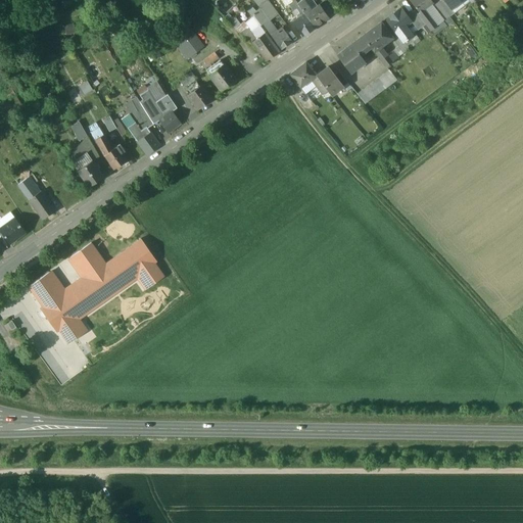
[(278,14),(267,0),(266,0),(254,0),(262,8),(260,9),(268,20),(268,21),(278,14)]
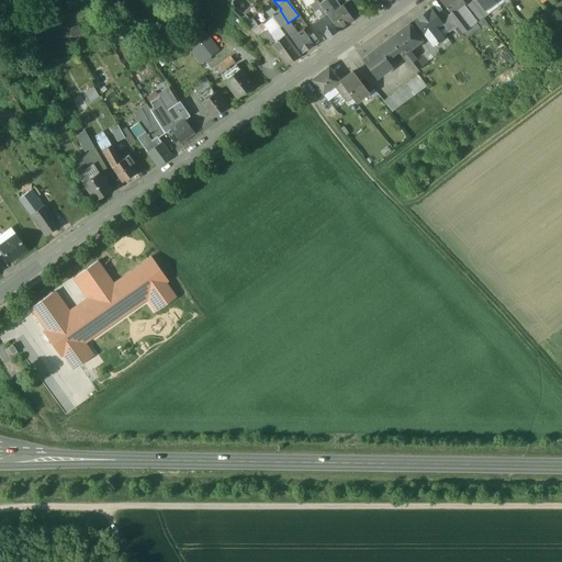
[(308,4),(323,23),(329,19),(322,8),(316,0),(301,0),(306,6),(308,4)]
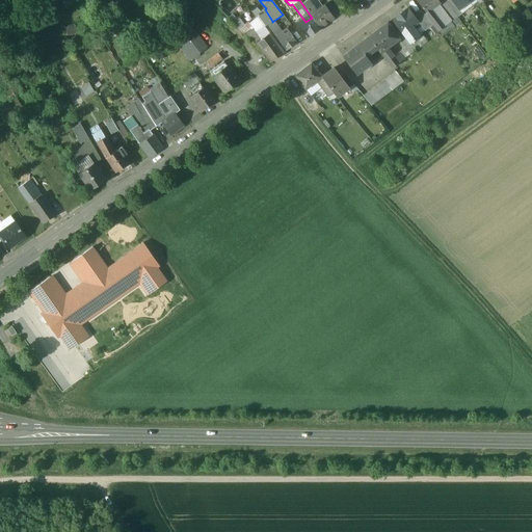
[(436,0),(418,0),(417,1),(425,14),(426,15),(431,10),(439,5),(440,3),(436,0)]
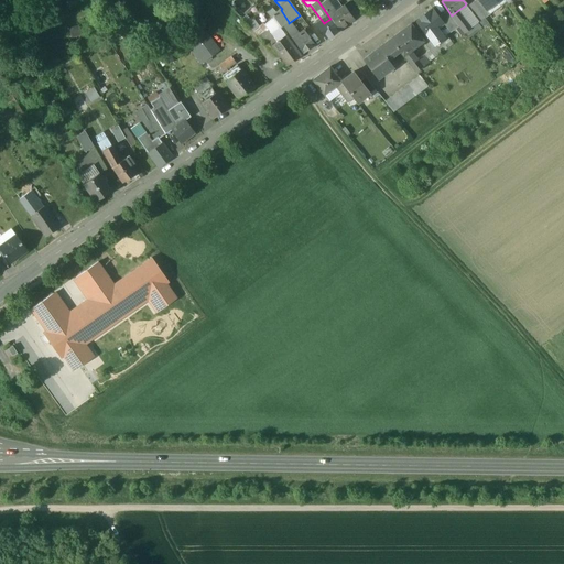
[(486,9),(478,0),(475,0),(473,2),(485,18),(490,13),(486,9)]
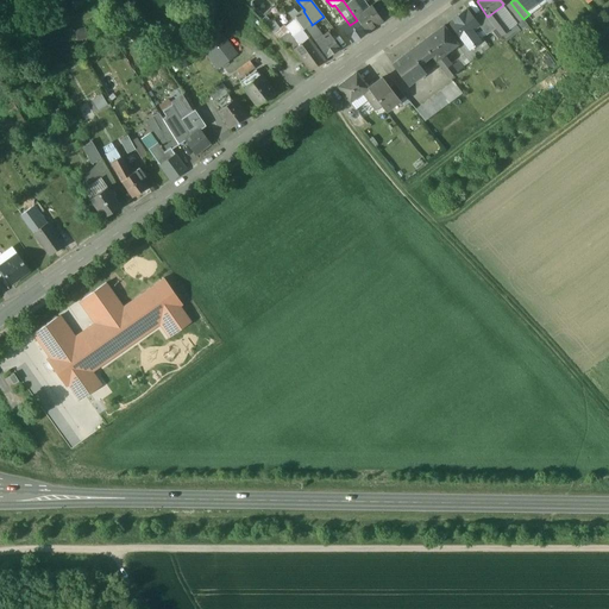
[(534,0),(516,0),(525,10),(535,1),(534,0)]
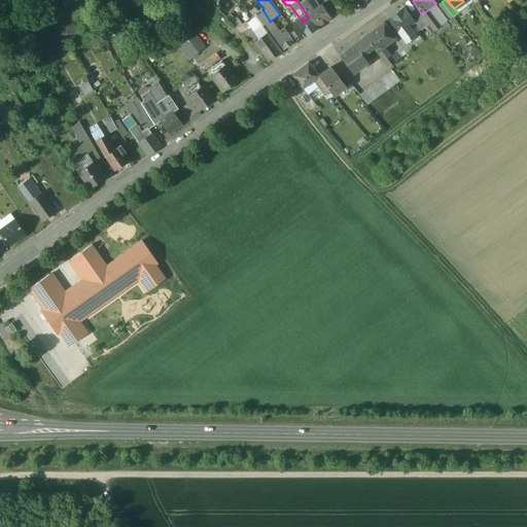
[(453,16),(442,2),(435,7),(446,22),(453,16)]
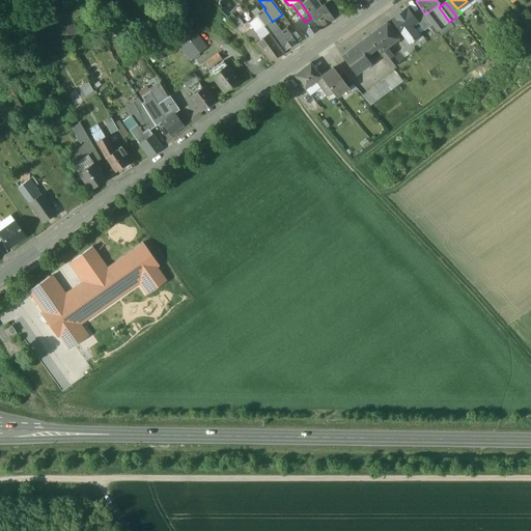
[(316,14),(310,4),(304,7),(311,18),(316,14)]
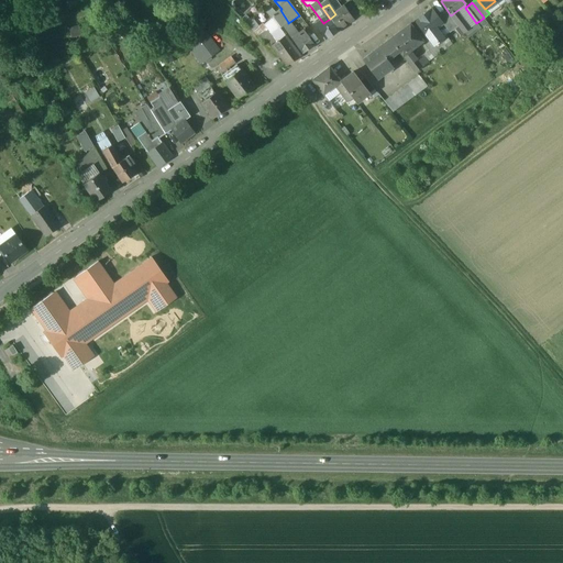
[(465,8),(464,6),(456,11),(470,29),(475,23),(476,23),(465,8)]
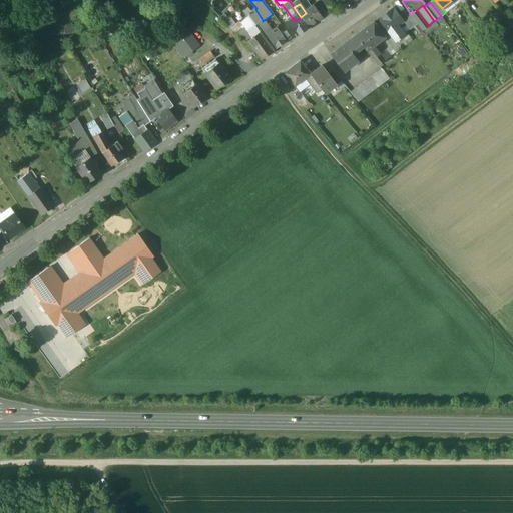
[(248,13),(241,6),(238,8),(245,17),(247,16),(246,14),(248,13)]
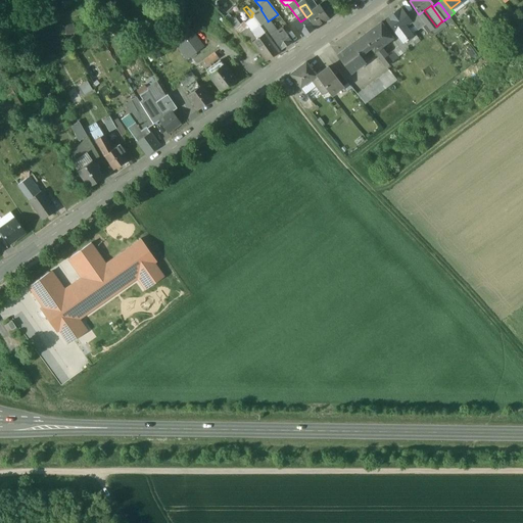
[(312,13),(306,17),(315,30),(330,19),(322,7),(312,13)]
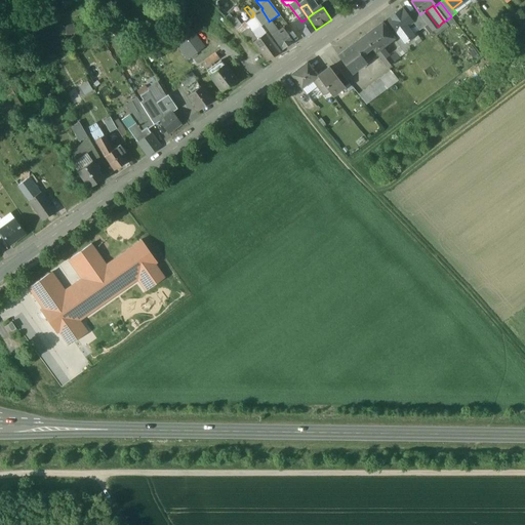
[(402,8),(387,19),(397,33),(403,28),(412,22),(408,16),(402,8)]
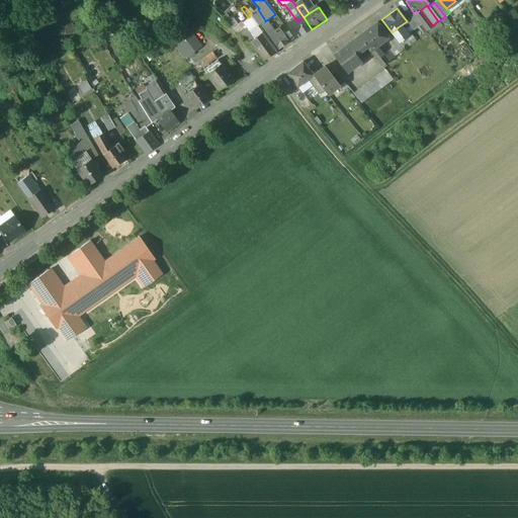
[(251,13),(249,14),(250,16),(257,25),(259,24),(265,20),(258,9),(257,9),(251,13)]
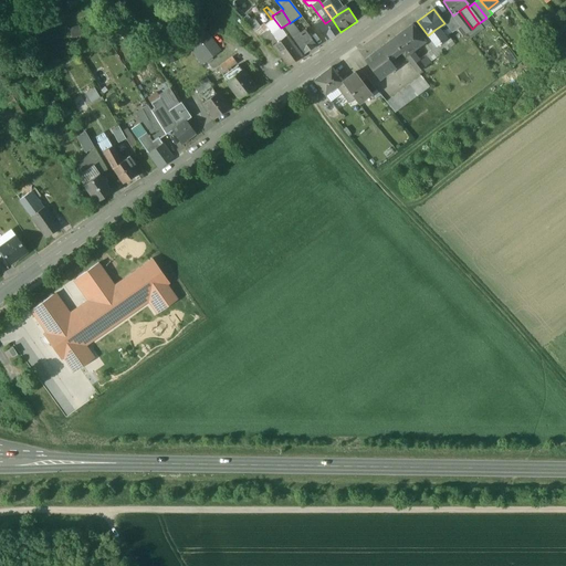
[(448,11),(440,18),(444,23),(451,33),(460,27),(448,11)]
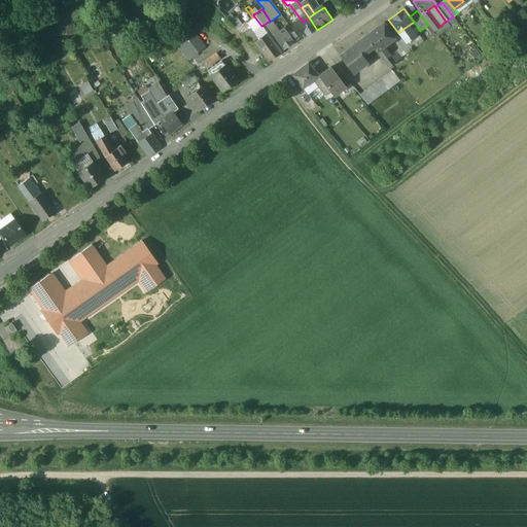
[(440,27),(427,10),(422,14),(421,13),(421,14),(433,31),(440,27)]
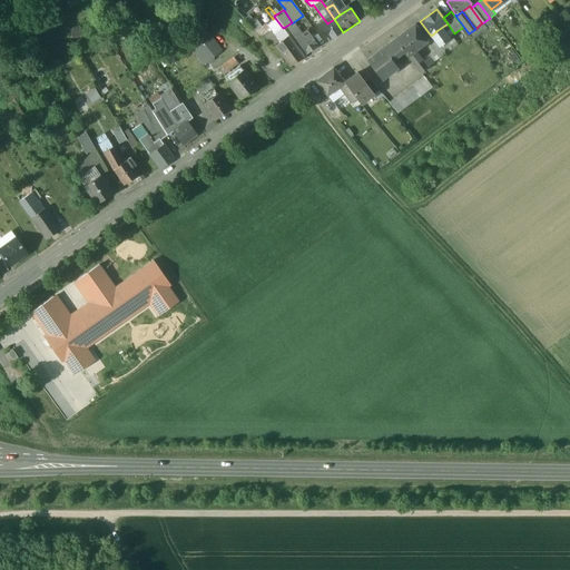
[(202,23),(205,19),(197,13),(194,18),(202,23)]
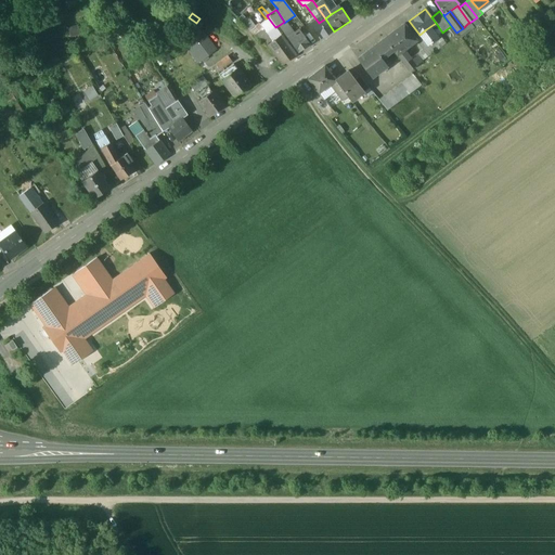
[(469,23),(468,23),(473,28),(480,23),(477,17),(469,23)]
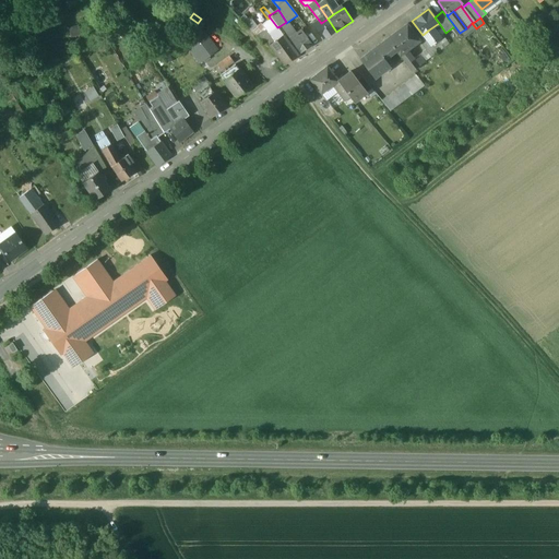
[(336,32),(328,19),(321,23),(314,27),(324,40),(336,32)]
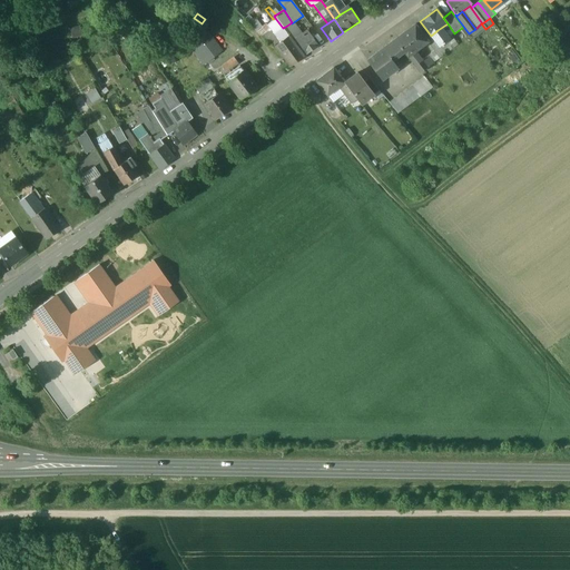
[(292,23),(292,22),(285,27),(295,42),(308,35),(306,32),(301,36),(292,23)]
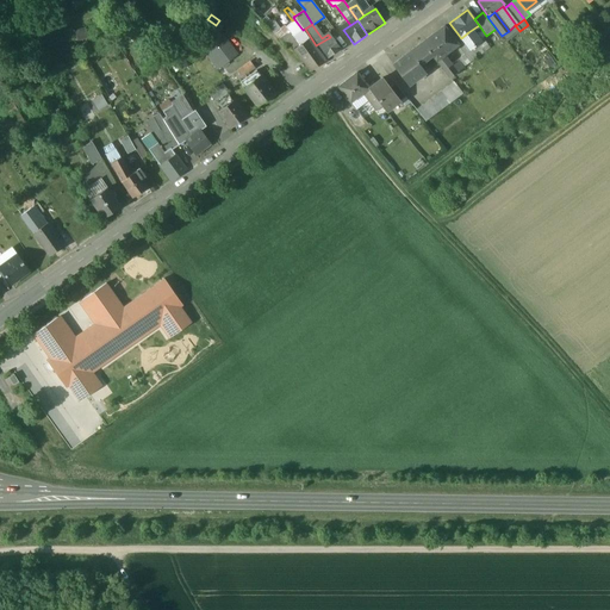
[(509,31),(502,36),(505,42),(520,31),(515,25),(509,31)]
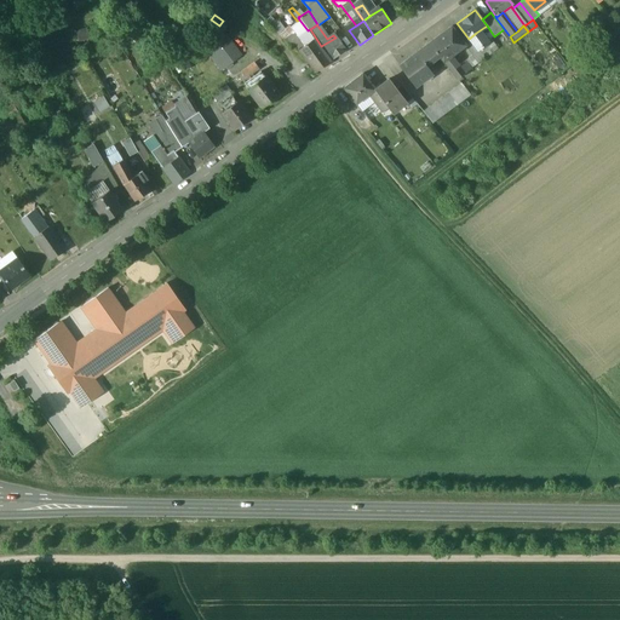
[(451,27),(430,42),(441,56),(445,61),(451,56),(464,45),(451,27)]
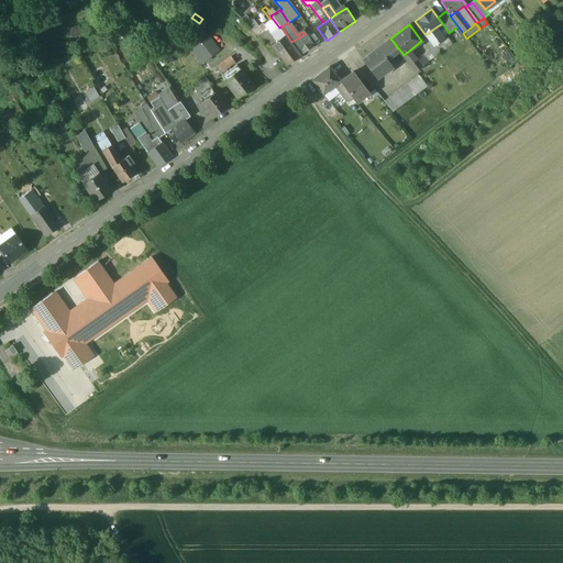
[(265,29),(258,34),(265,42),(267,41),(271,39),(272,37),(268,33),(265,29)]
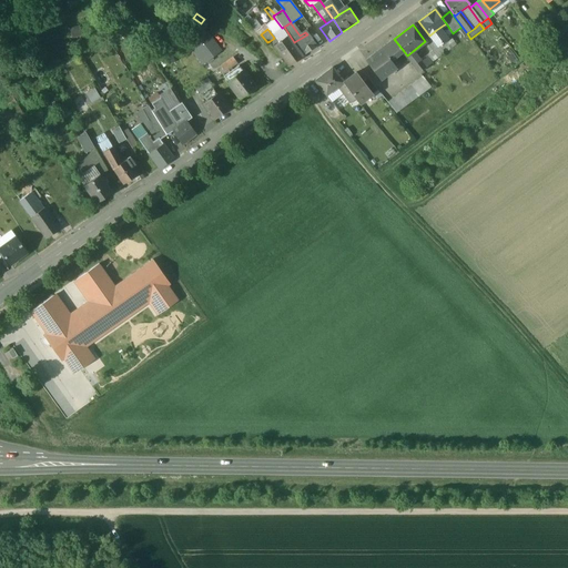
[(444,41),(436,30),(429,36),(434,42),(437,47),(437,46),(444,41)]
